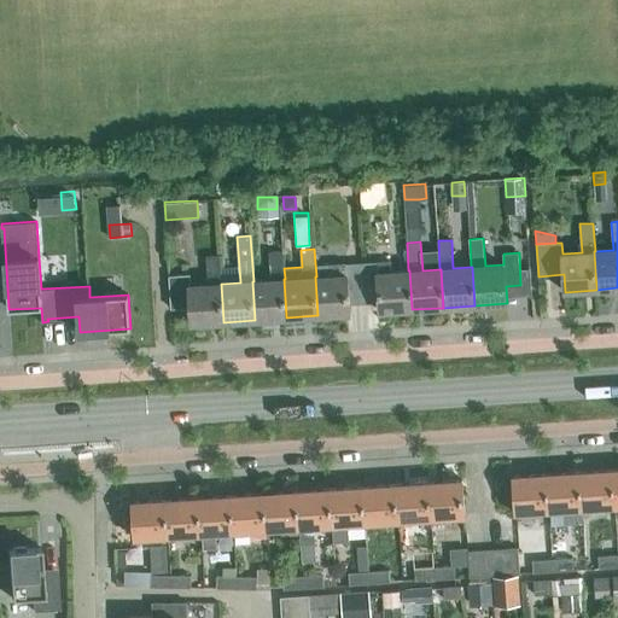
[(285,279),(284,268),(283,251),(269,251),(270,280),(254,281),(252,281),(255,320),(286,318),(284,279),(285,279)]
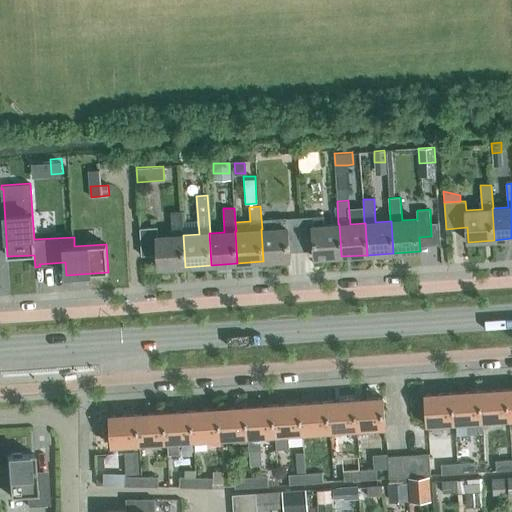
[(183,235),(184,235),(182,211),(171,212),(172,235),(158,236),(157,227),(140,228),(141,255),(158,254),(159,268),(185,267),(183,235)]
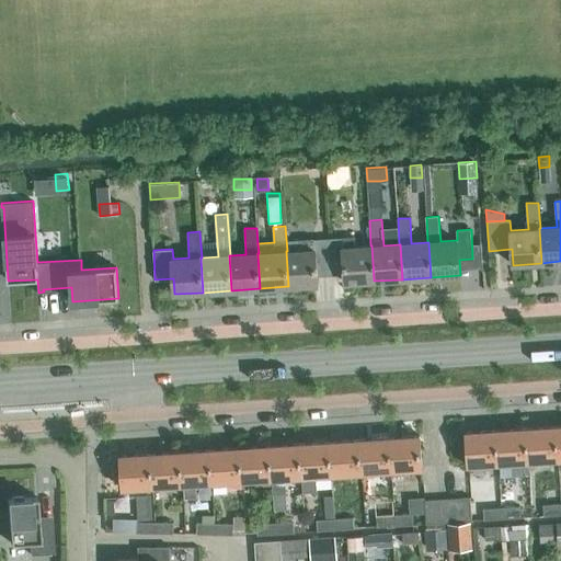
[(371,245),(370,245),(355,247),(355,237),(328,239),(331,275),(344,274),(344,283),(374,281),(371,245)]
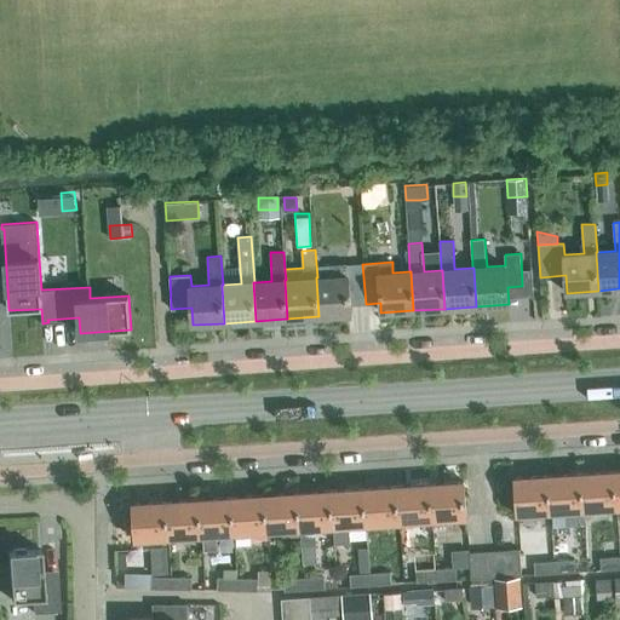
[(366,304),(362,264),(333,265),(334,277),(317,277),(316,277),(319,316),(350,315),(350,305),(366,304)]
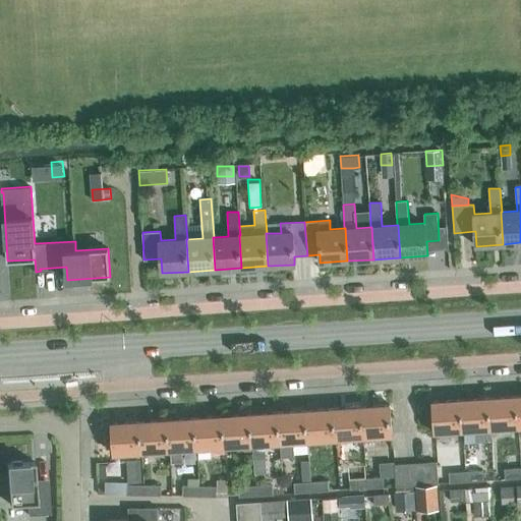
[(518,426),(516,395),(488,397),(490,428),(518,426)]
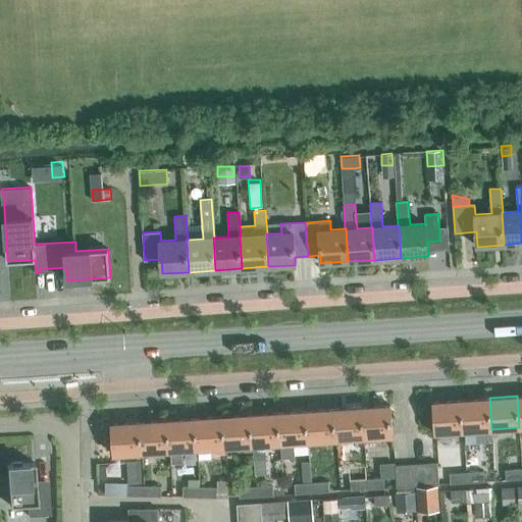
[(491,429),(489,398),(462,400),(464,431),(491,429)]
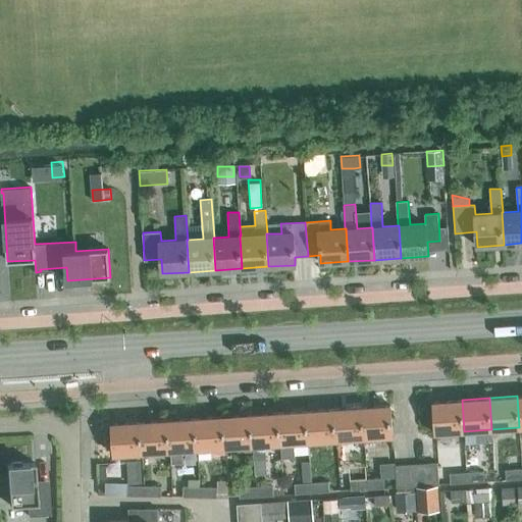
[(464,431),(462,400),(433,402),(435,433),(464,431)]
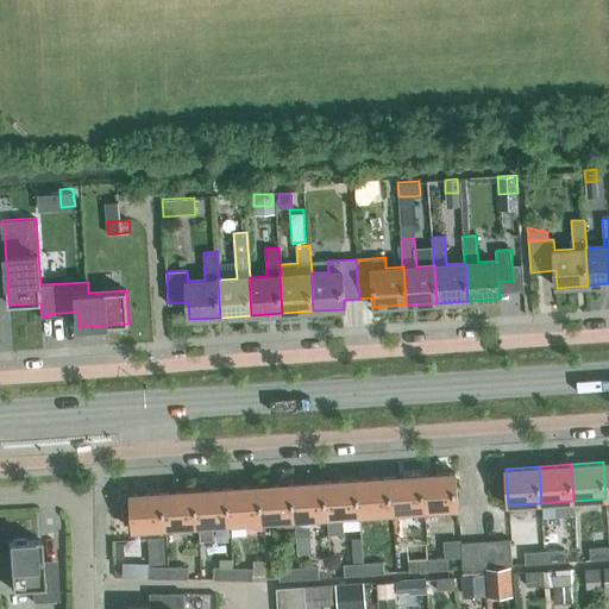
[(458,509),(456,472),(422,475),(425,512),(458,509)]
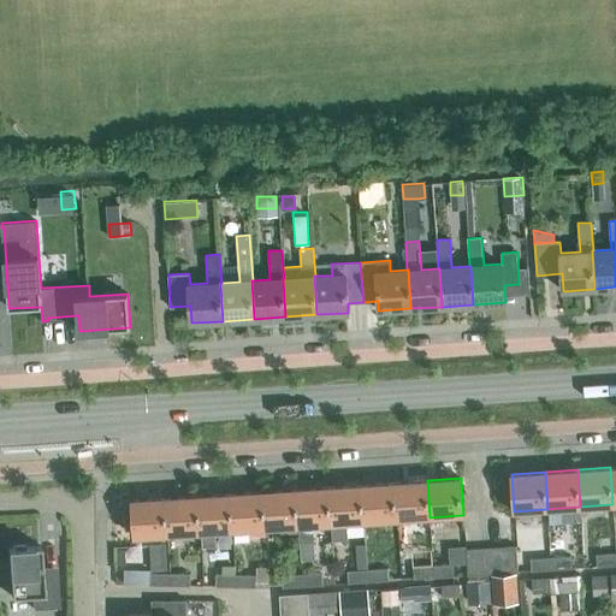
[(430,517),(427,480),(395,481),(397,519),(430,517)]
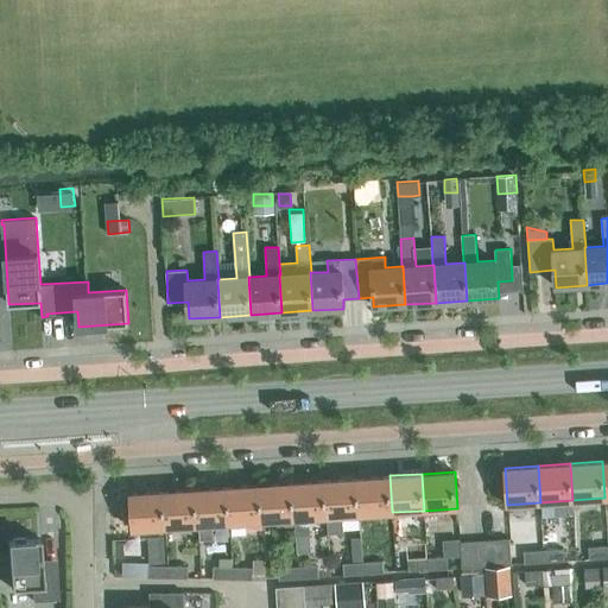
[(392,512),(390,475),(358,477),(360,514),(392,512)]
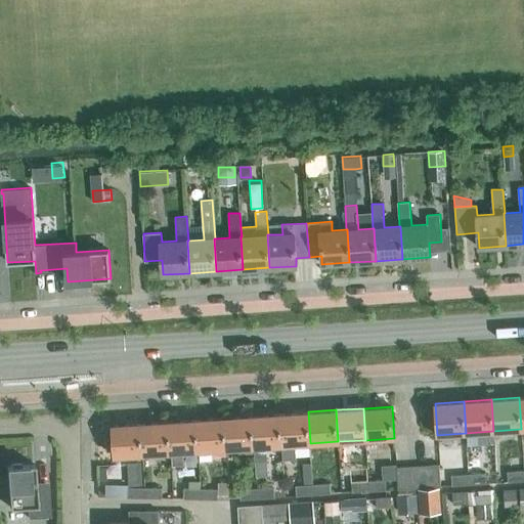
[(310,443),(308,411),(279,413),(281,445),(282,445),(284,460),(296,459),(295,444),(310,443)]
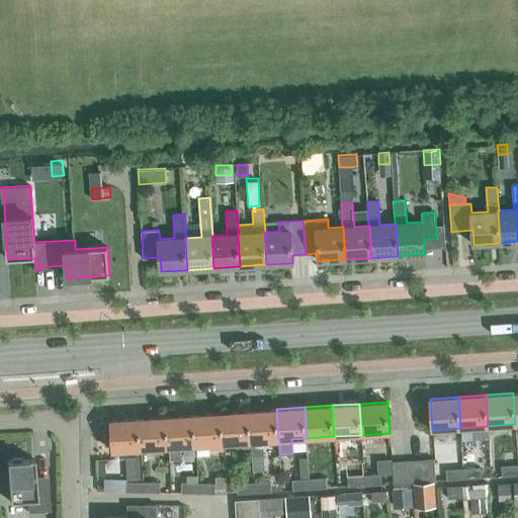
[(278,440),(276,409),(249,411),(251,442),(252,442),(253,444),(251,444),(252,456),(264,455),(263,441),(278,440)]
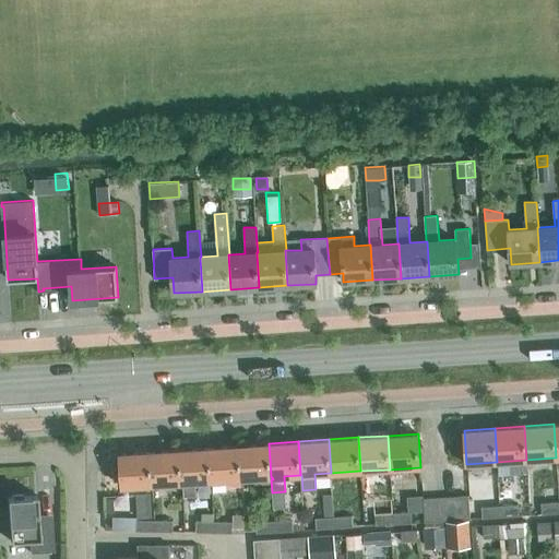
[(271,477),(269,443),(239,445),(241,479),(271,477)]
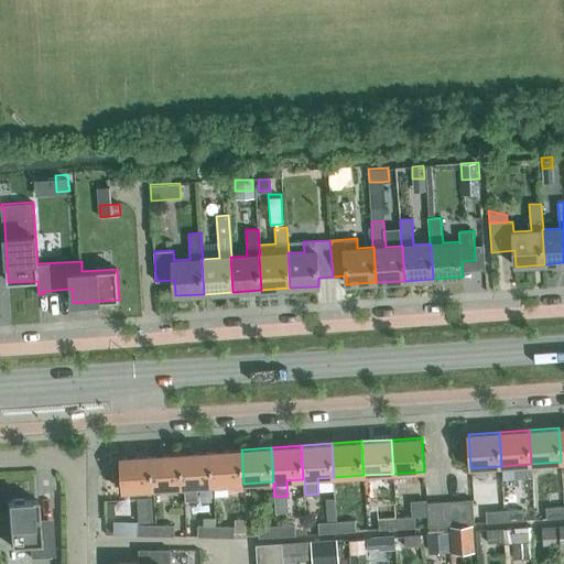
[(243,484),(241,449),(212,451),(214,486),(214,485),(215,492),(227,492),(227,485),(243,484)]
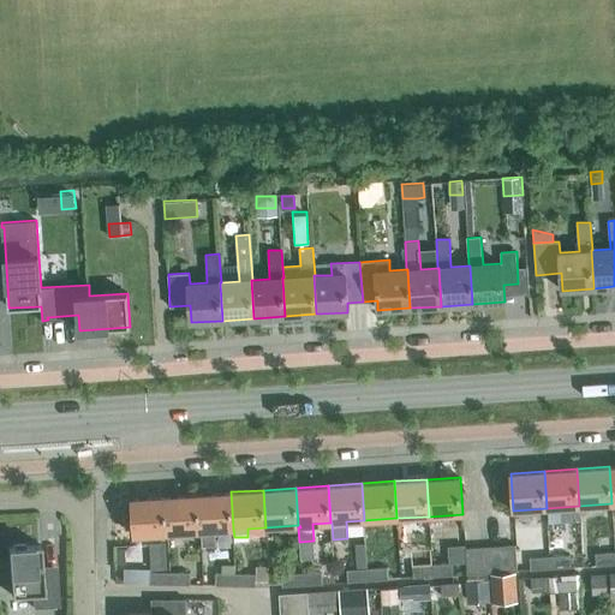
[(233,530),(231,491),(198,494),(201,531),(233,530)]
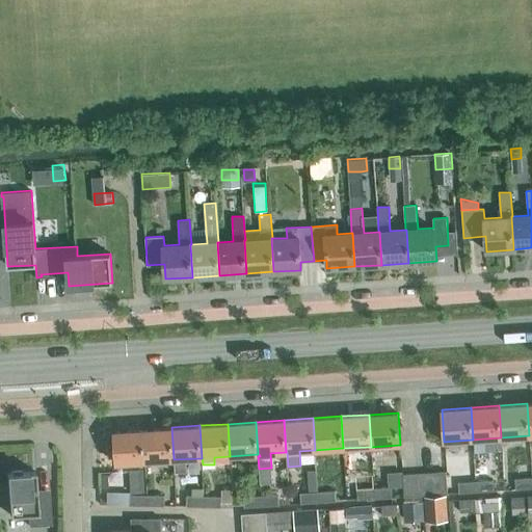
[(174,459),(171,427),(142,429),(145,461),(144,461),(145,470),(158,469),(157,460),(174,459)]
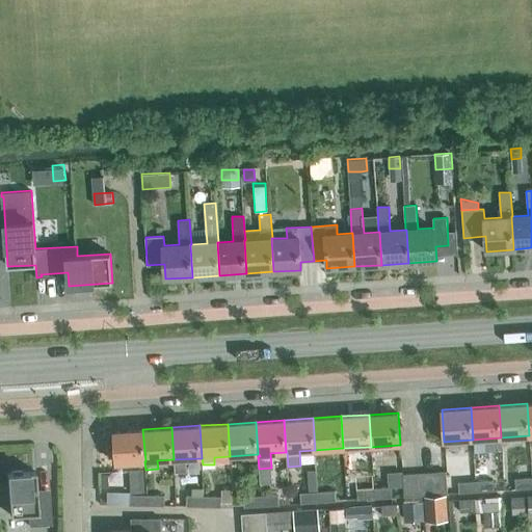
[(145,461),(142,429),(114,431),(116,463),(144,461),(145,461)]
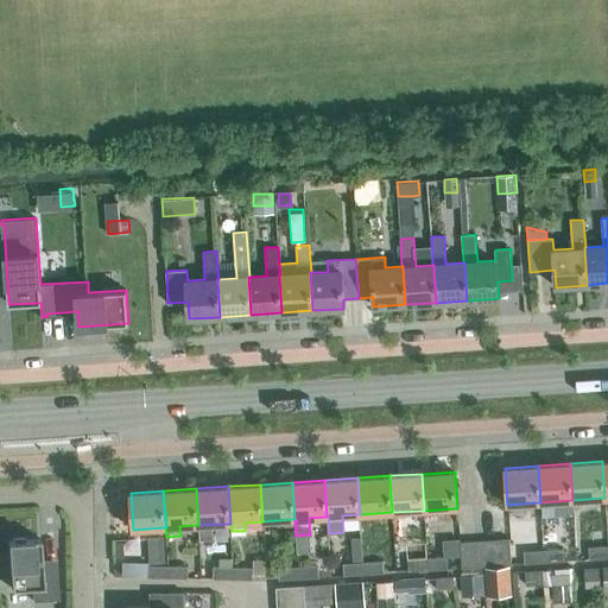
[(593,529),(594,545),(603,544),(602,529),(593,529)]
